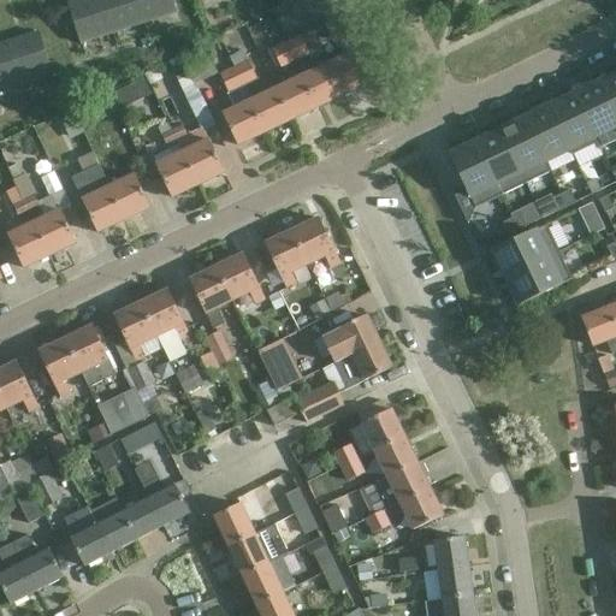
[(113,35),(101,0),(84,0),(69,6),(82,46),(113,35)]
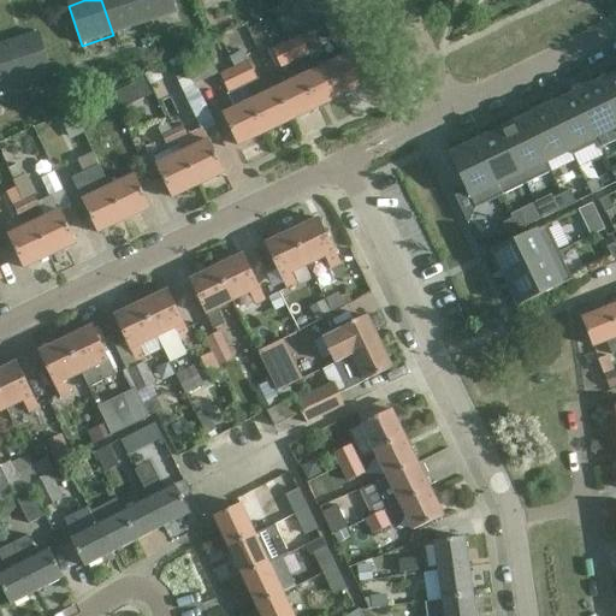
[(136,0),(101,0),(113,35),(144,25),(136,0)]
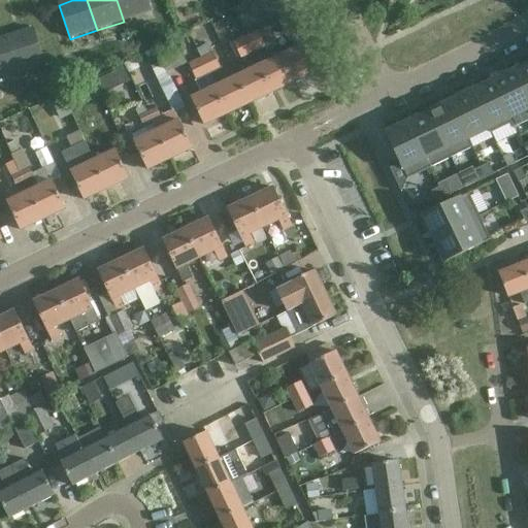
[(147,0),(117,0),(124,22),(152,12),(147,0)]
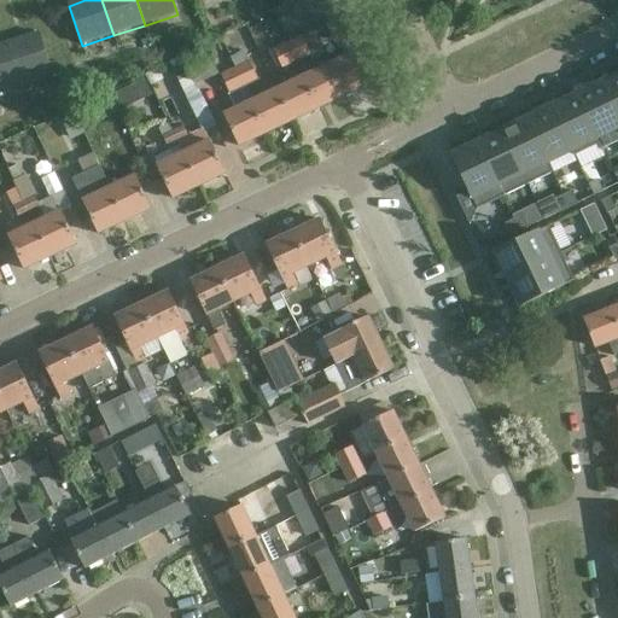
[(326,24),(316,29),(320,36),(330,30),(344,59),(331,65),(345,97),(372,83),(357,53),(350,36),(342,18),(326,24)]
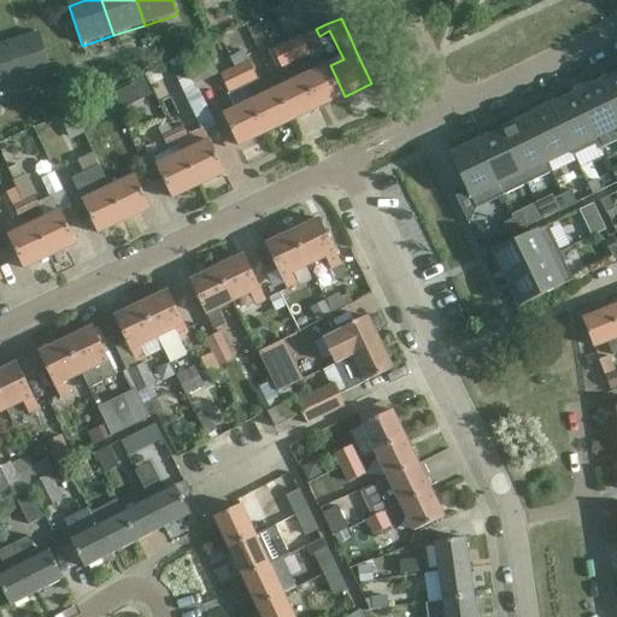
[(301,36),(287,42),(297,62),(310,56),(312,59),(327,53),(319,36),(316,29),(301,36)]
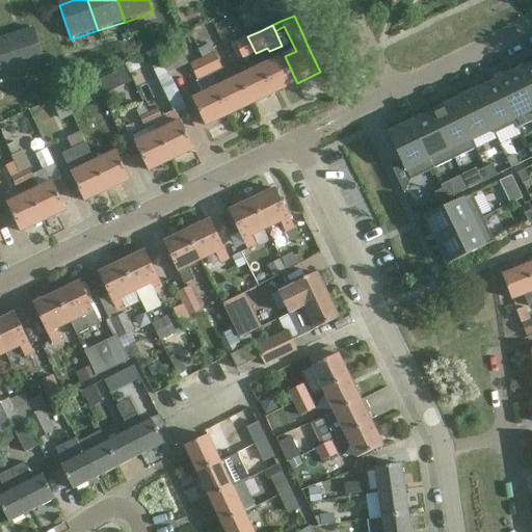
[(33,29),(6,38),(18,73),(44,64),(33,29)]
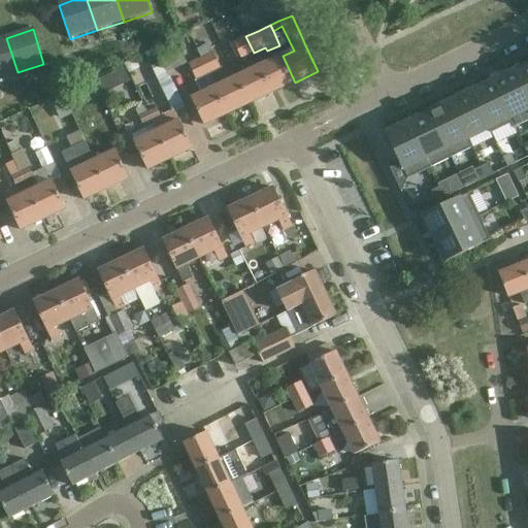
[(254,53),(245,36),(233,42),(240,59),(254,53)]
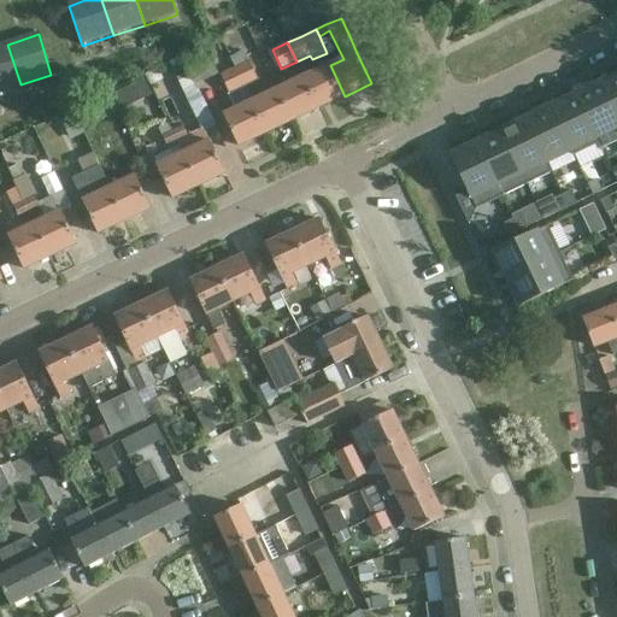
[(0,90),(21,84),(7,45),(0,46),(0,90)]
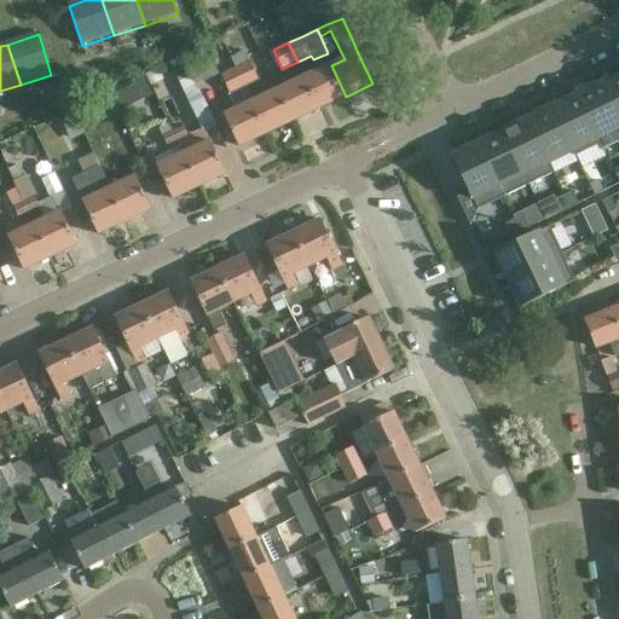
[(183,57),(198,86),(220,75),(206,46),(183,57)]
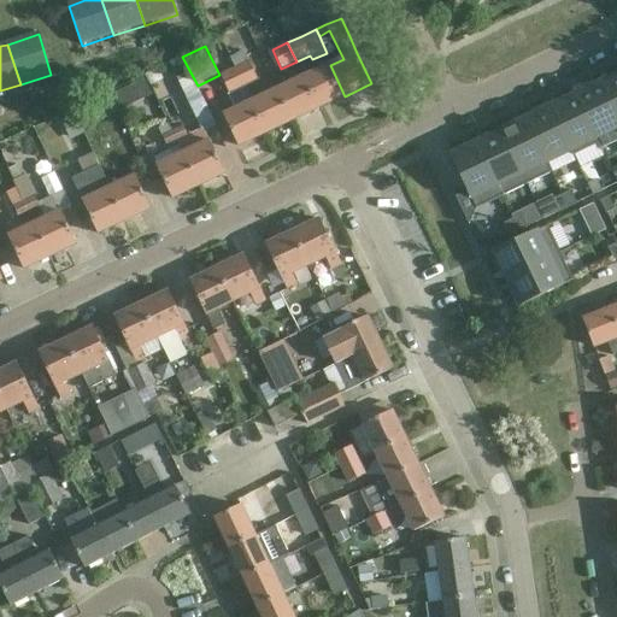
[(235,69),(265,133),(292,121),(277,90),(266,95),(246,52),(230,59),(235,69)]
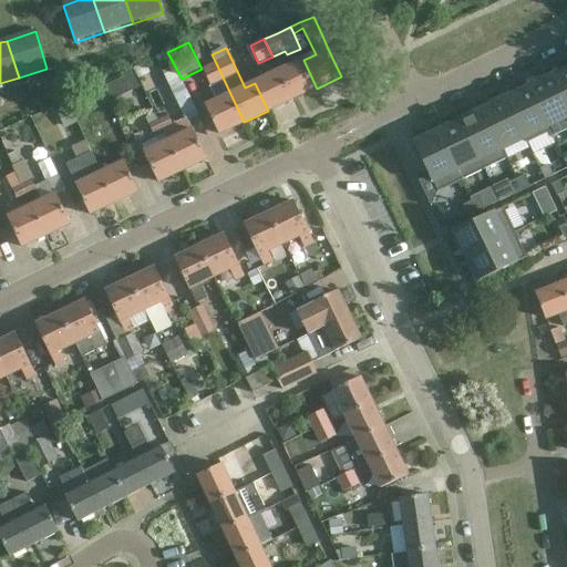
[(317,89),(303,60),(279,72),(292,100),(317,89)]
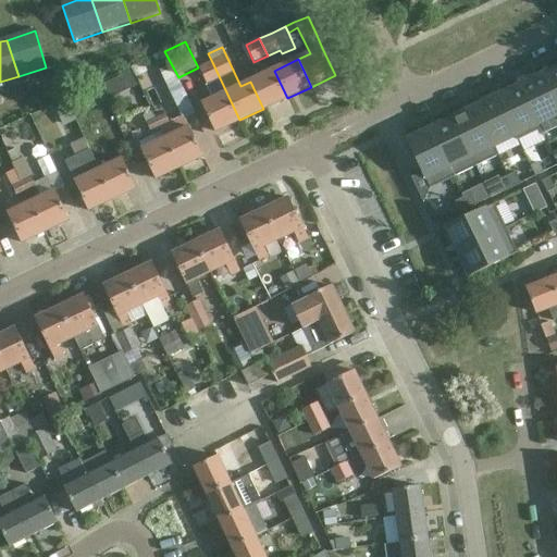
[(215,132),(239,120),(212,62),(199,69),(213,99),(202,104),(215,132)]
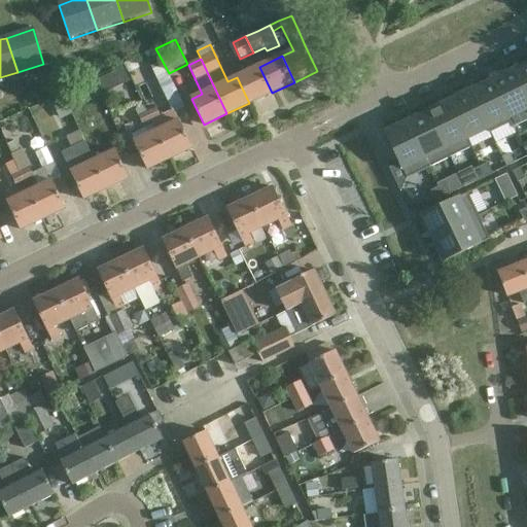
[(526,64),(513,72),(526,101),(526,64)]
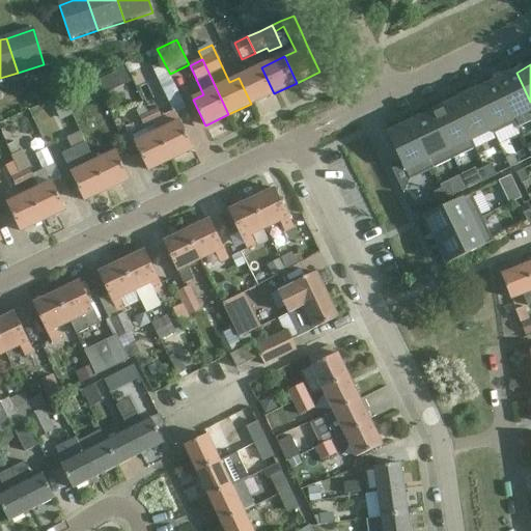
[(274,93),(261,67),(239,78),(251,104),(274,93)]
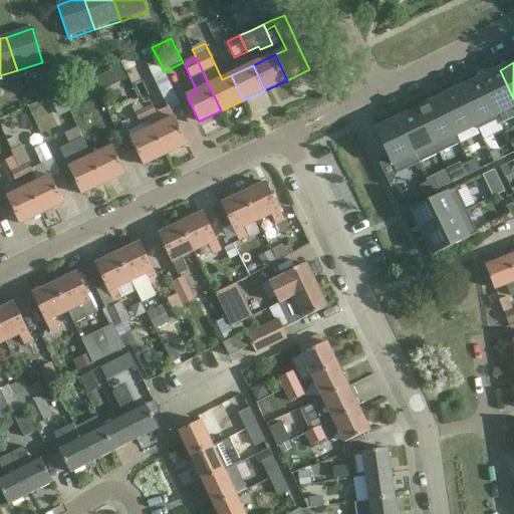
[(121,66),(93,75),(97,87),(125,78),(121,66)]
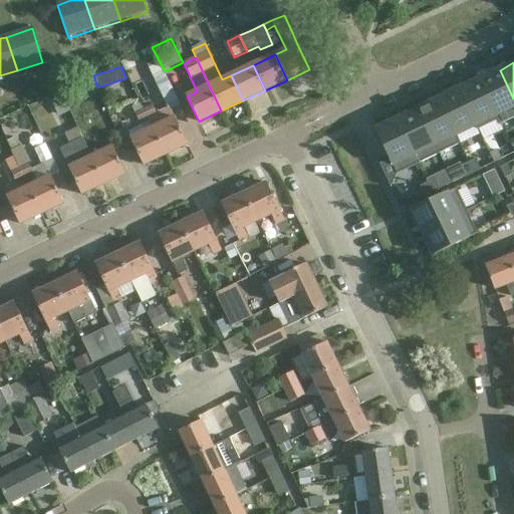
[(513,117),(513,98),(500,70),(480,80),(499,119),(498,120),(500,124),(513,117)]
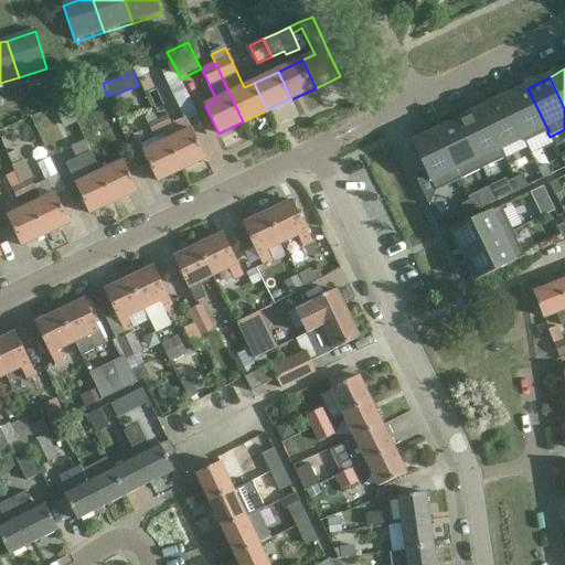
[(169,116),(159,120),(163,129),(161,130),(163,134),(168,141),(169,140),(182,170),(206,159),(192,129),(188,119),(198,115),(181,78),(168,85),(183,119),(172,125),(169,116)]
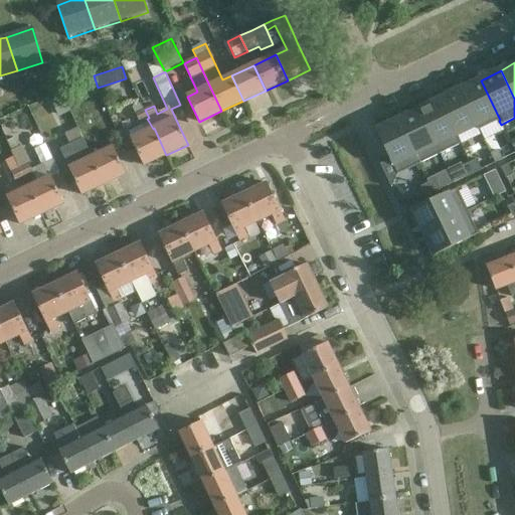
[(500,120),(481,80),(460,90),(477,126),(476,126),(478,131),(499,121),(500,120)]
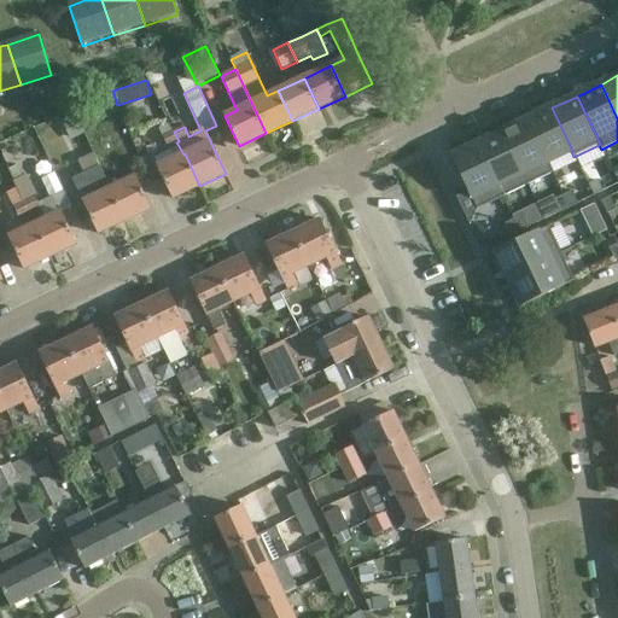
[(572,151),(552,108),(526,120),(548,163),(548,162),(571,151),(572,151)]
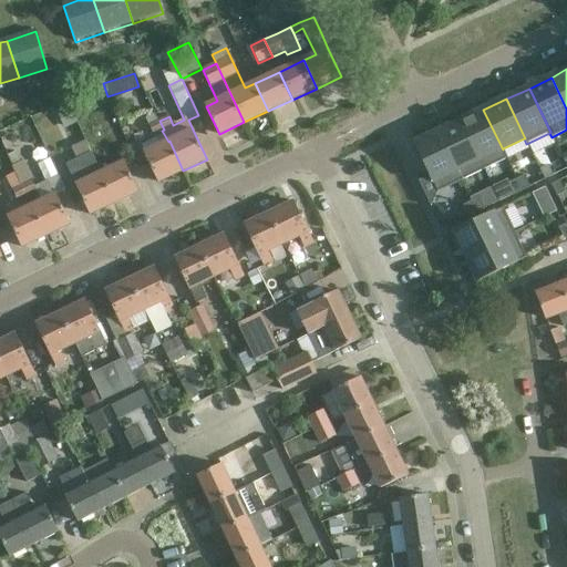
[(503,150),(483,110),(461,121),(484,169),(508,158),(503,148),(503,150)]
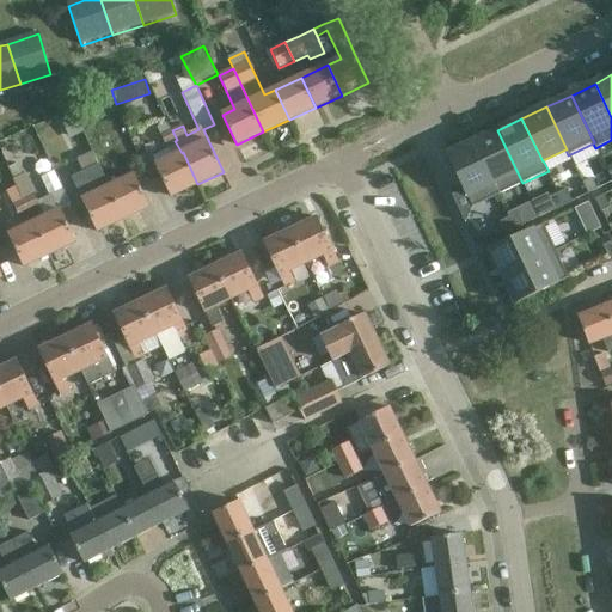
[(163,124),(158,127),(161,135),(166,145),(175,141),(177,140),(172,130),(167,122),(163,124)]
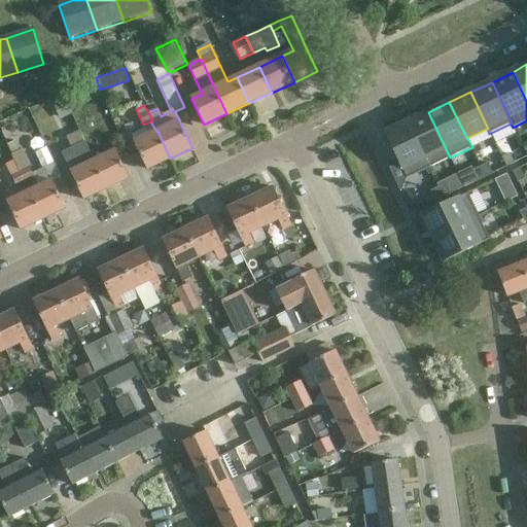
[(450,157),(428,112),(407,123),(429,168),(450,157)]
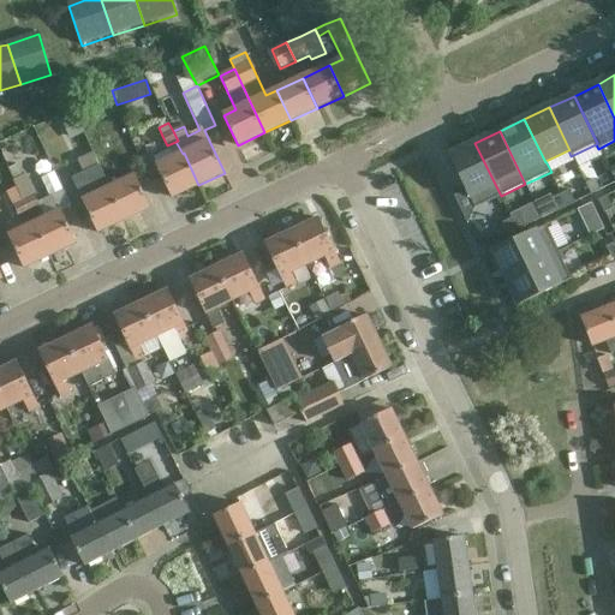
[(449,156),(466,191),(454,197),(467,224),(475,209),(501,196),(475,143),(449,156)]
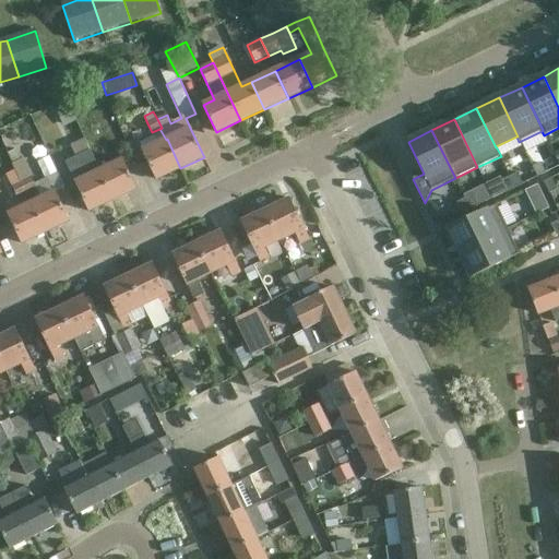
[(162,132),(140,143),(143,151),(157,179),(180,168),(167,139),(166,140),(162,132)]
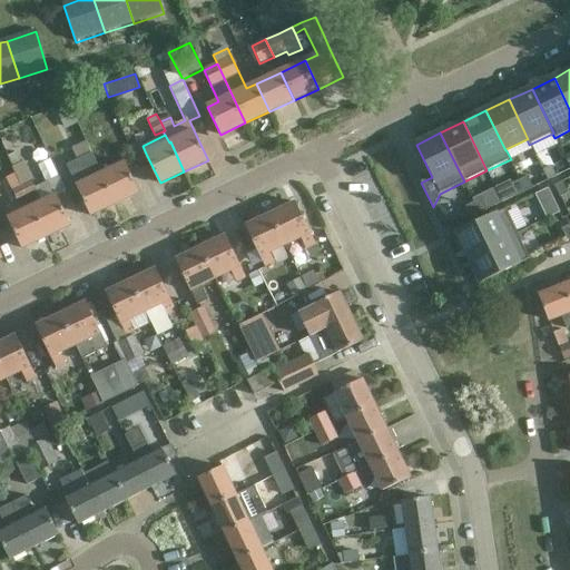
[(90,154),(92,154),(87,141),(71,149),(77,160),(67,166),(90,216),(115,204),(100,175),(90,154)]
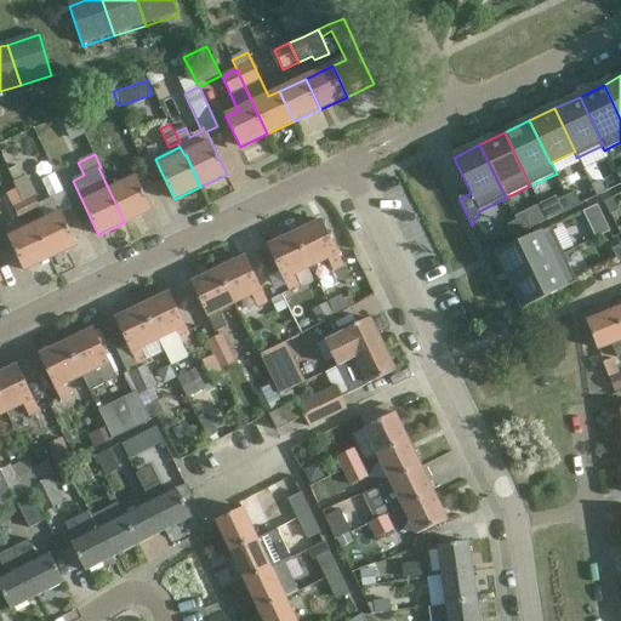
[(28,176),(15,183),(24,203),(29,212),(40,208),(39,206),(35,198),(38,198),(28,176)]
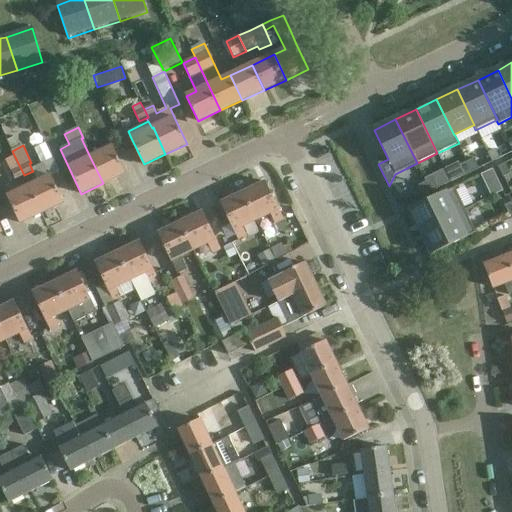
[(112,147),(90,157),(103,183),(125,173),(112,147)]
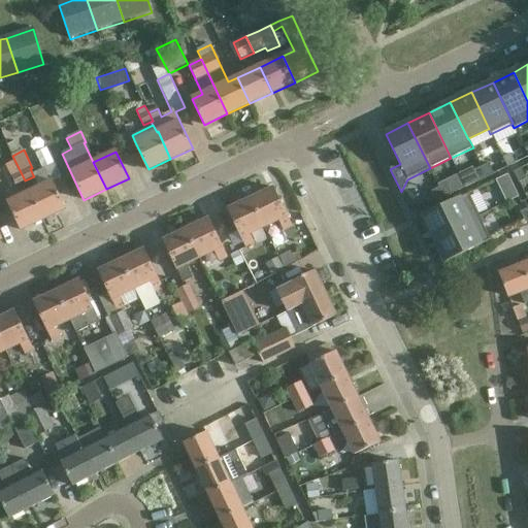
[(489,164),(482,167),(487,178),(494,174),(489,164)]
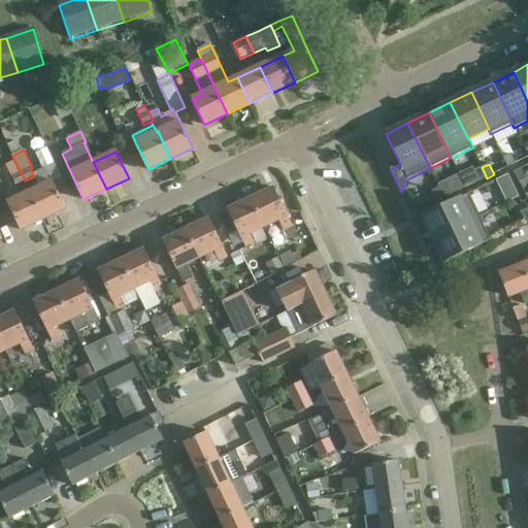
[(39,188),(30,192),(42,220),(65,209),(52,182),(61,176),(56,165),(33,175),(34,176),(39,188)]
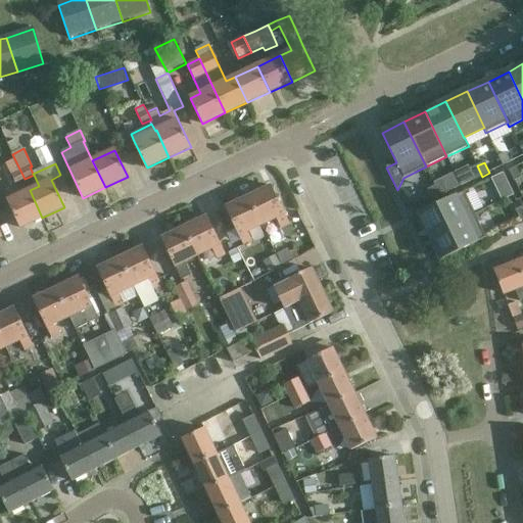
[(482,177),(477,165),(470,169),(475,180),(482,177)]
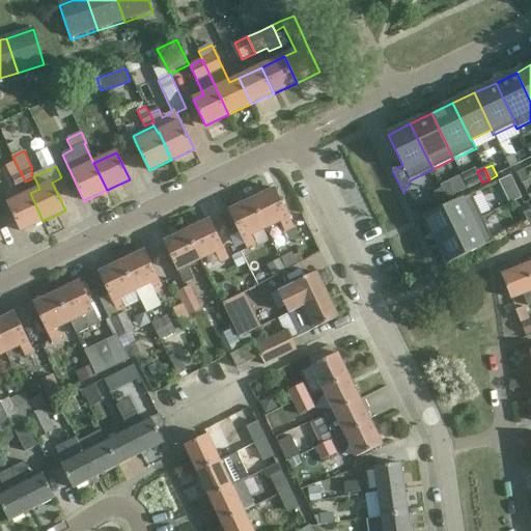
[(524,169),(516,173),(522,185),(529,180),(524,169)]
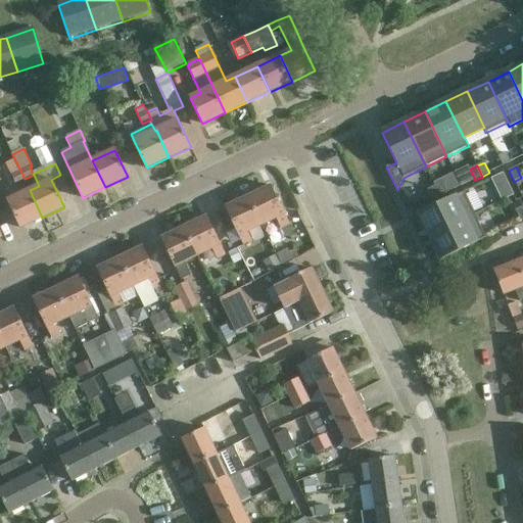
[(20,171),(11,176),(15,183),(25,179),(20,171)]
